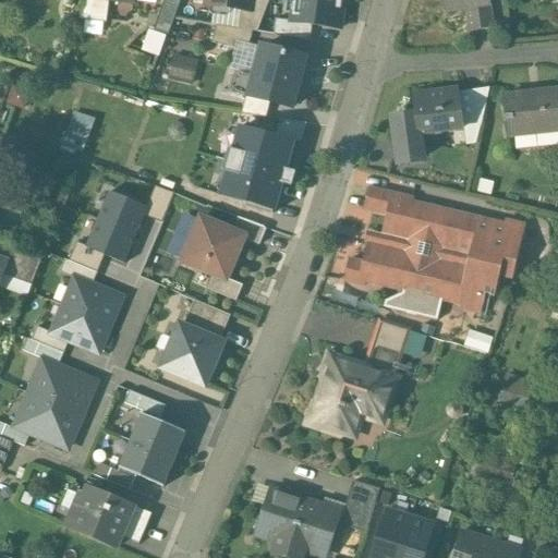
[(86,0),(80,21),(106,24),(109,0),(86,0)]
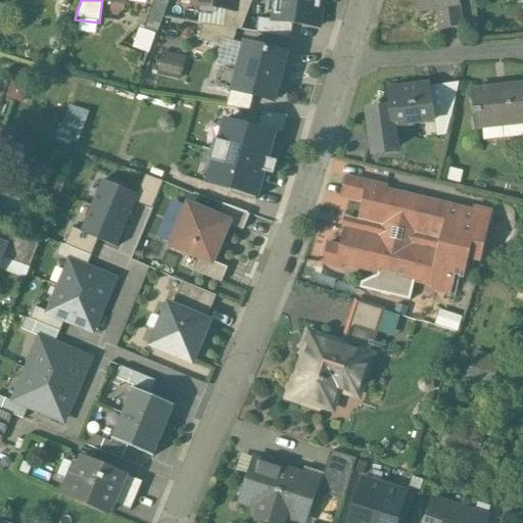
[(193,0),(193,5),(226,9),(234,10),(235,0),(193,0)]
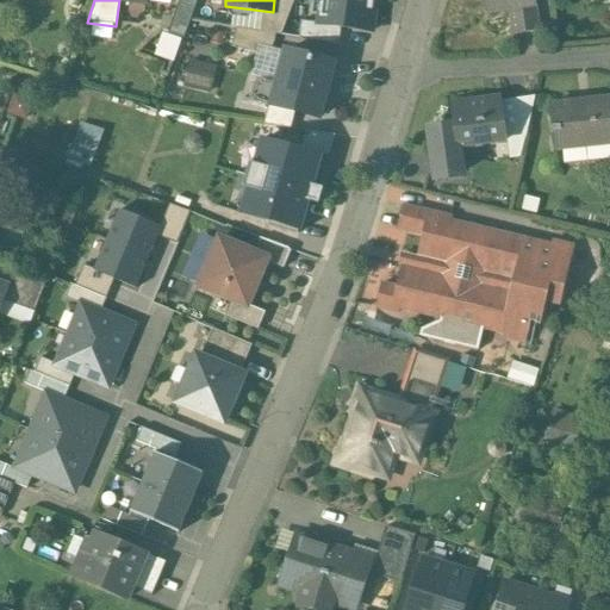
[(274,0),(273,12),(263,11),(260,32),(277,35),(281,36),(294,0),(274,0)]
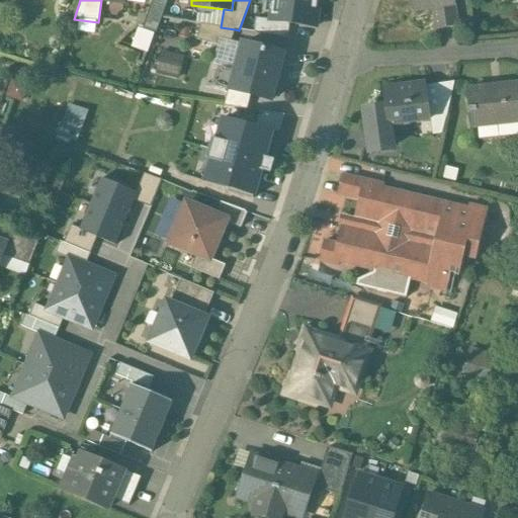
[(271,21),(271,22),(290,25),(316,27),(319,0),(323,1),(323,0),(269,0),(269,1),(273,1),(271,21)]
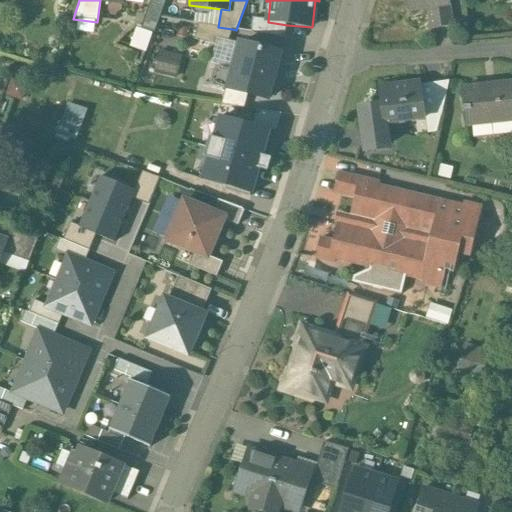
[(407,0),(409,11),(428,8),(449,5),(448,0),(407,0)]
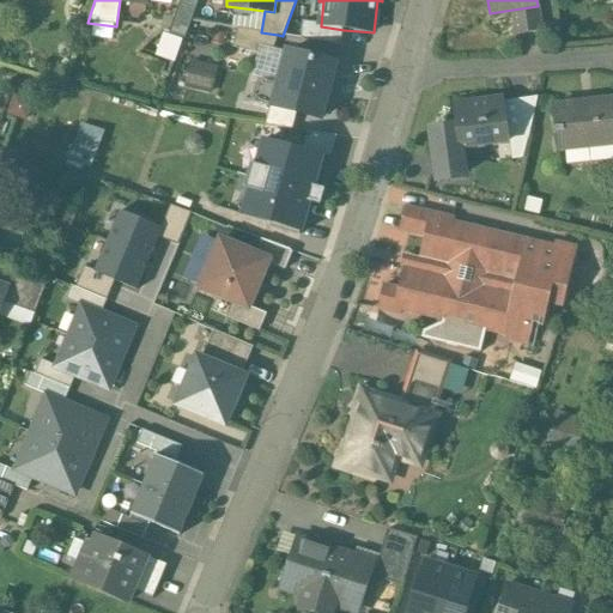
[(538,6),(513,10),(516,35),(541,31),(538,6)]
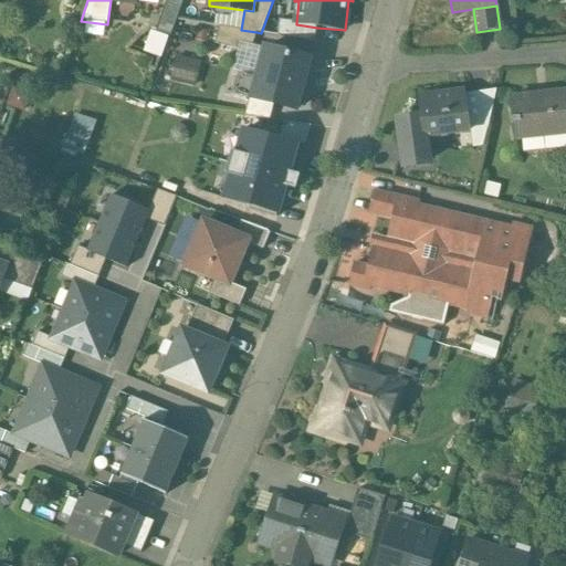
[(79,24),(67,20),(64,30),(75,34),(79,24)]
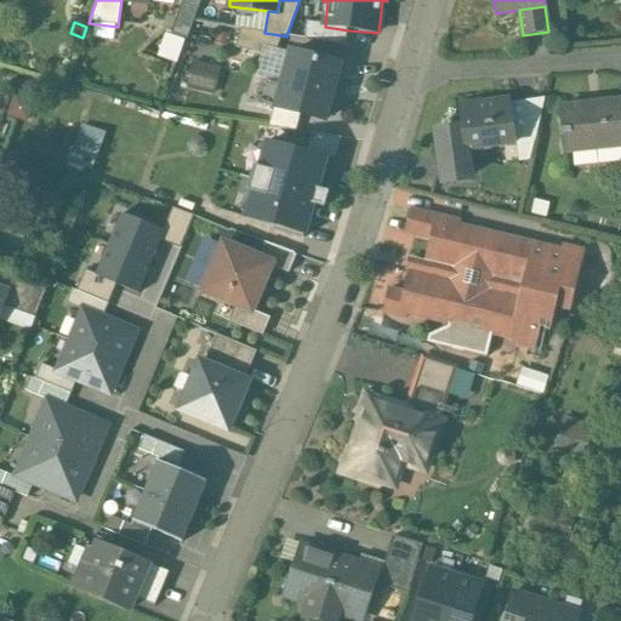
[(346,45),(348,30),(325,27),(325,26),(307,23),(305,40),(346,45)]
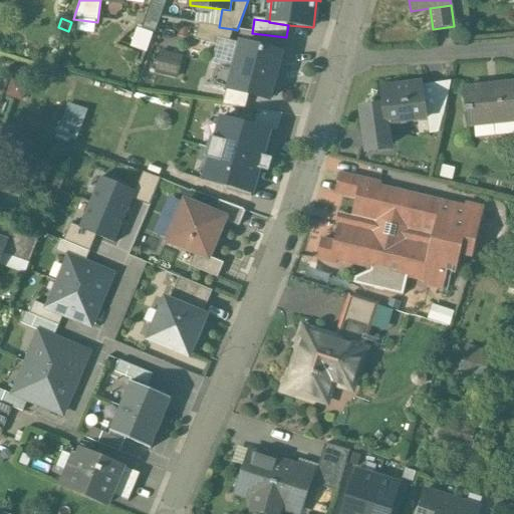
[(219,27),(199,24),(195,40),(228,48),(233,29),(219,27)]
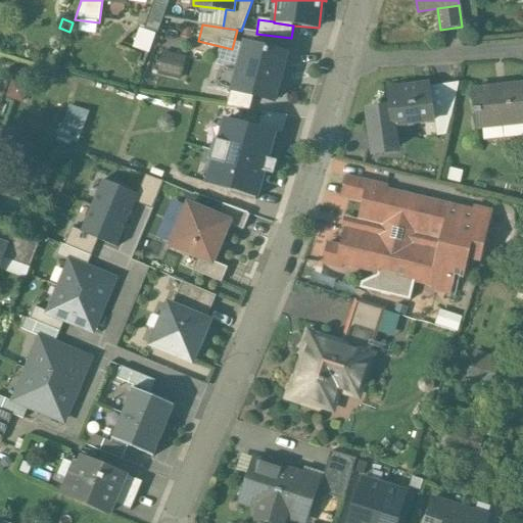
[(135,47),(152,51),(157,32),(141,28),(135,47)]
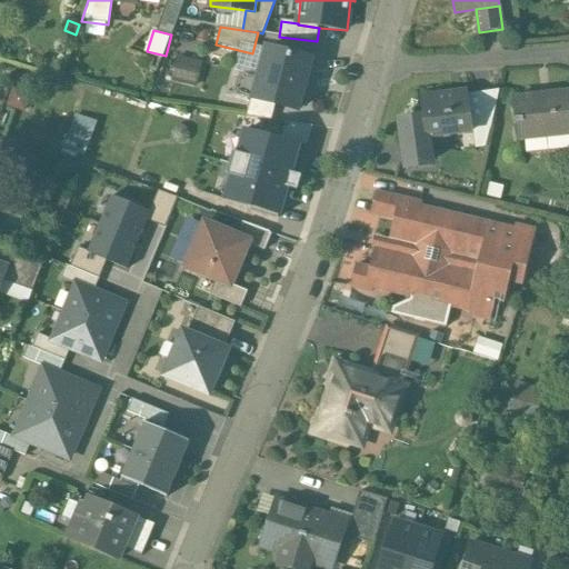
[(310,59),(268,48),(259,78),(259,81),(265,83),(261,100),(255,98),(253,100),(297,111),(310,59)]
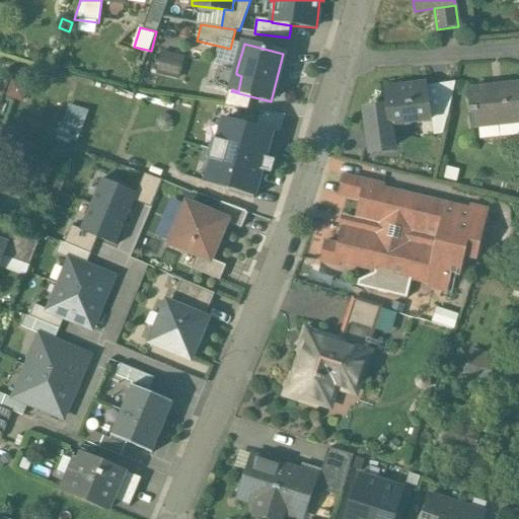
[(192,61),(167,55),(159,86),(183,92),(192,61)]
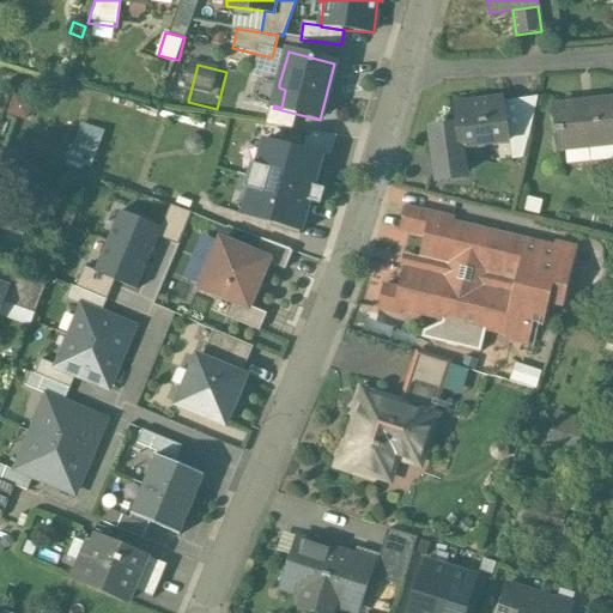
[(279,84),(263,79),(255,85),(250,101),(273,108),(274,105),(281,108),(285,90),(279,87),(279,84)]
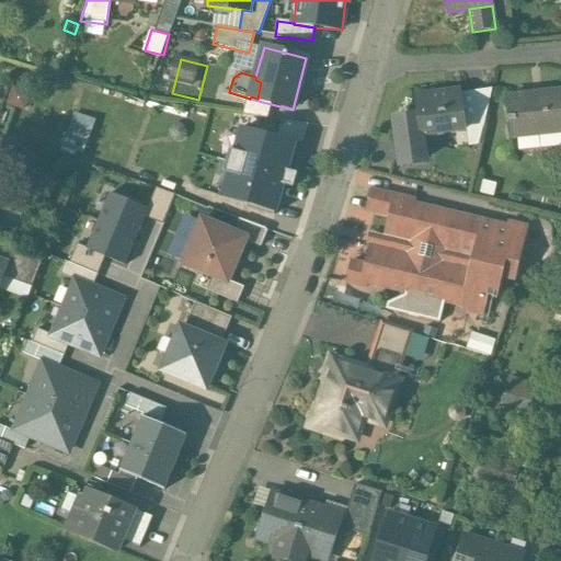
[(492,89),(461,93),(466,127),(484,125),(492,89)]
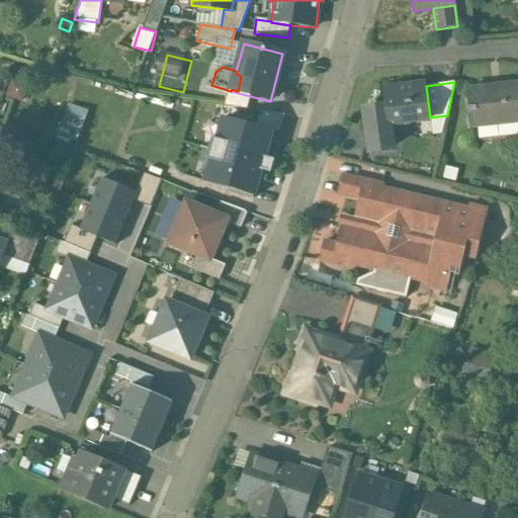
[(425,85),(383,90),(385,107),(387,123),(390,123),(411,120),(411,122),(430,119),(430,117),(426,86),(425,85)]
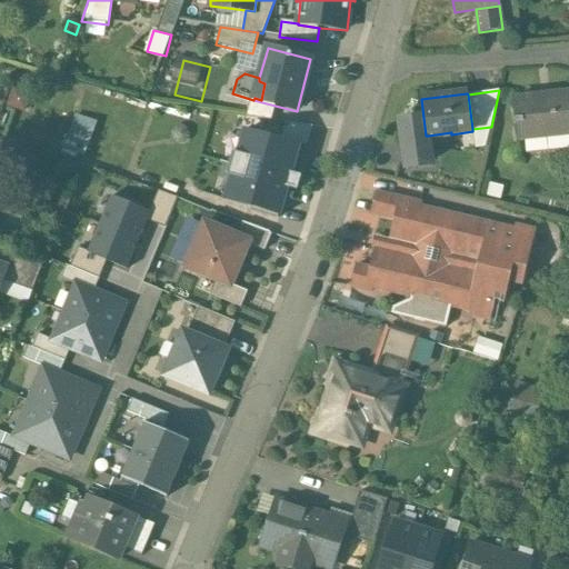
[(568,93),(513,99),(516,123),(522,123),(525,139),(568,133),(568,93)]
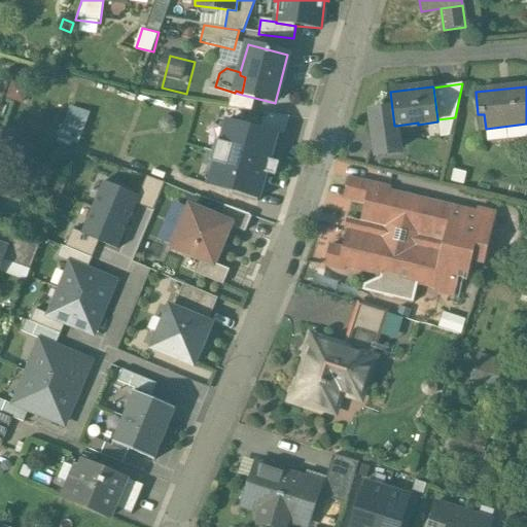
[(234,96),(232,106),(254,109),(255,99),(234,96)]
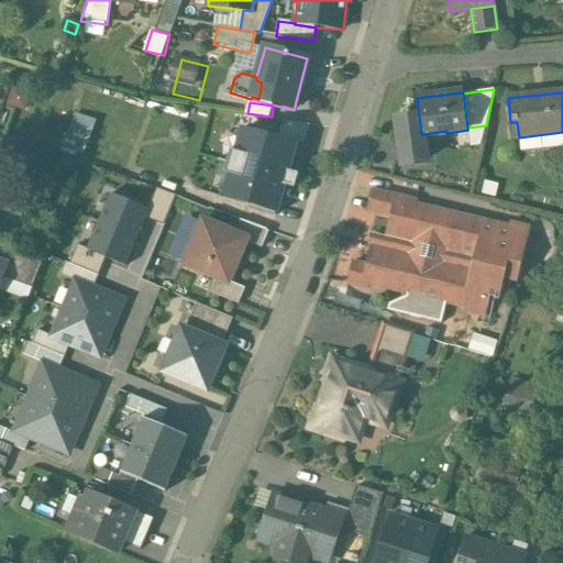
[(95,122),(76,114),(64,147),(83,154),(95,122)]
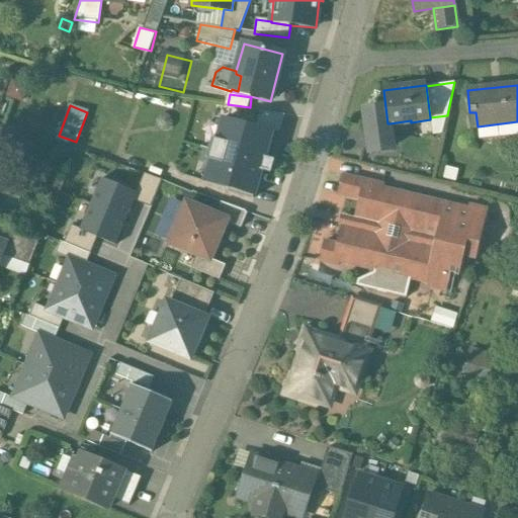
[(385,107),(364,109),(369,150),(393,147),(390,123),(387,123),(385,107)]
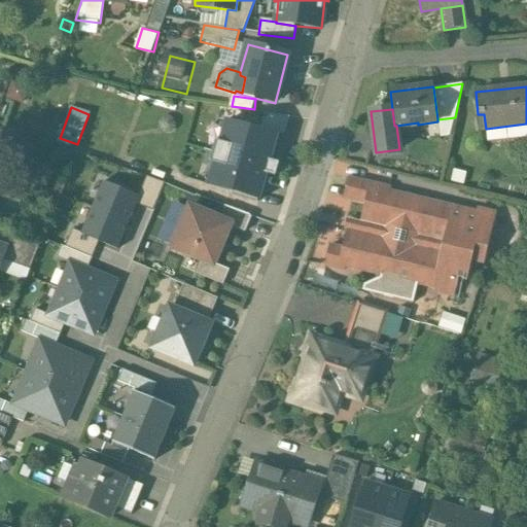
[(286,132),(290,116),(269,111),(265,126),(286,132)]
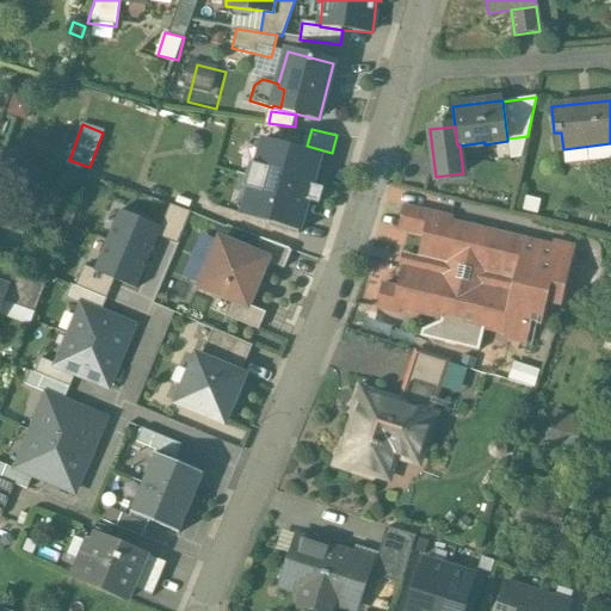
[(326,154),(266,136),(241,223),(301,241),(326,154)]
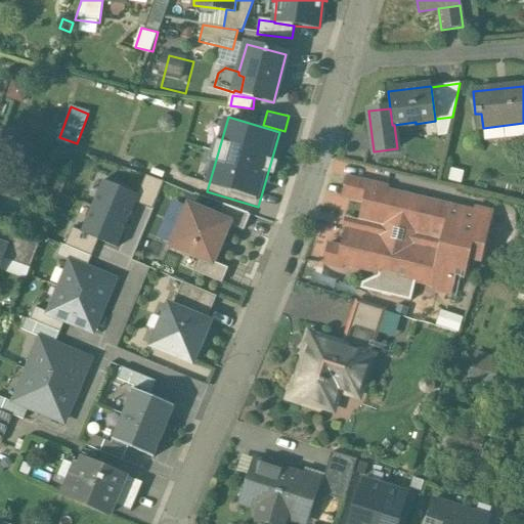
[(523,123),(483,128),(484,139),(523,134),(523,123)]
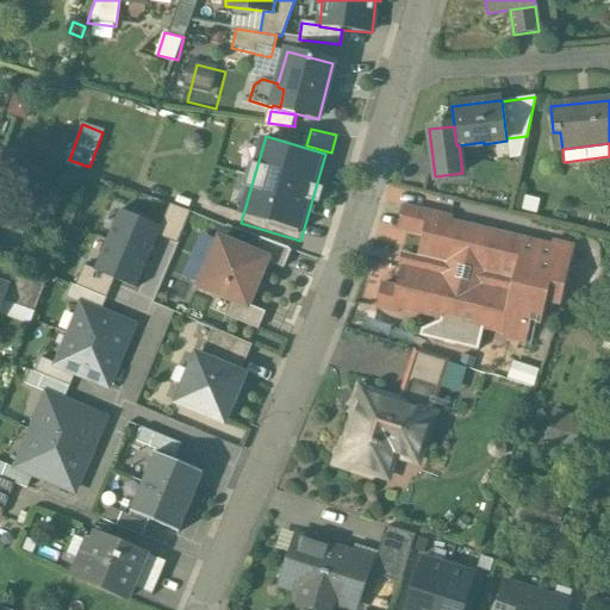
[(86,175),(69,169),(63,184),(81,191),(86,175)]
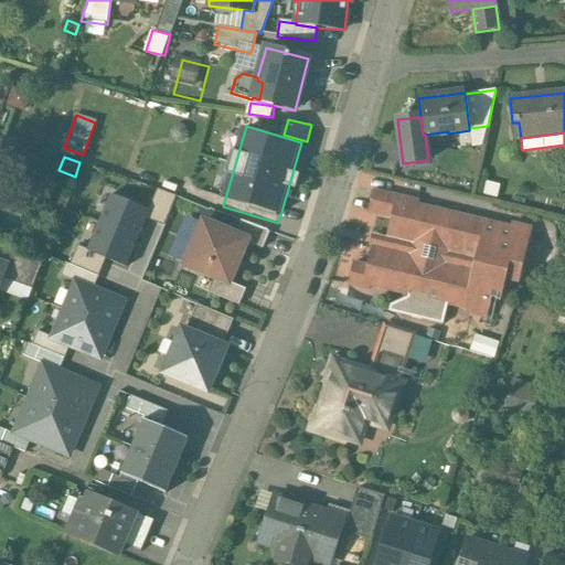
[(470,222),(457,219),(458,214),(422,206),(420,208),(417,206),(418,201),(417,201),(416,203),(406,201),(407,199),(374,190),(369,213),(392,219),(386,238),(391,240),(388,249),(373,245),(368,266),(354,263),(349,285),(369,290),(371,283),(394,288),(393,291),(409,296),(411,291),(428,296),(427,300),(444,304),(445,300),(468,306),(467,313),(487,318),(491,299),(500,301),(505,280),(519,284),(532,228),(512,224),(510,232),(486,225),(487,222),(470,217),(470,222)]
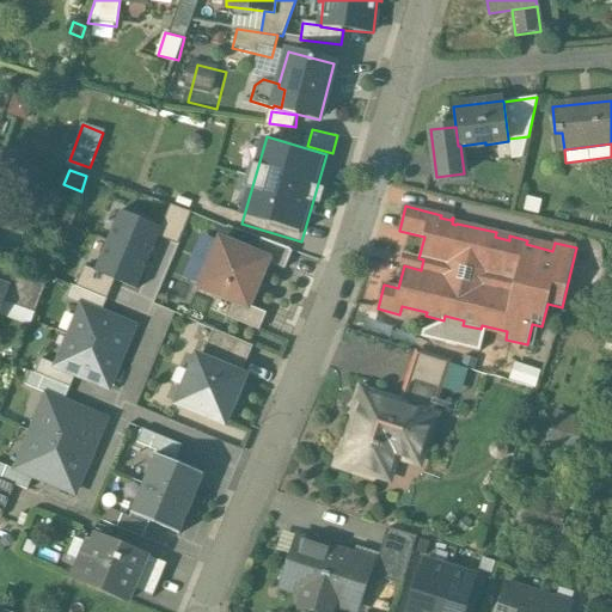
[(106,239),(151,256),(163,224),(118,207),(106,239)]
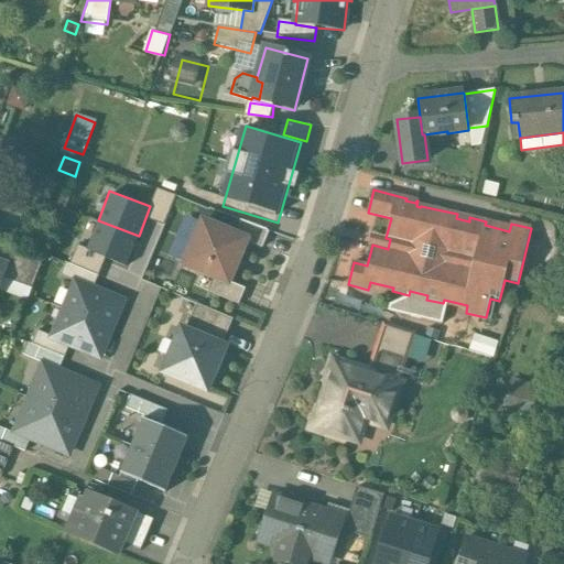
[(139,236),(98,220),(86,251),(127,267),(139,236)]
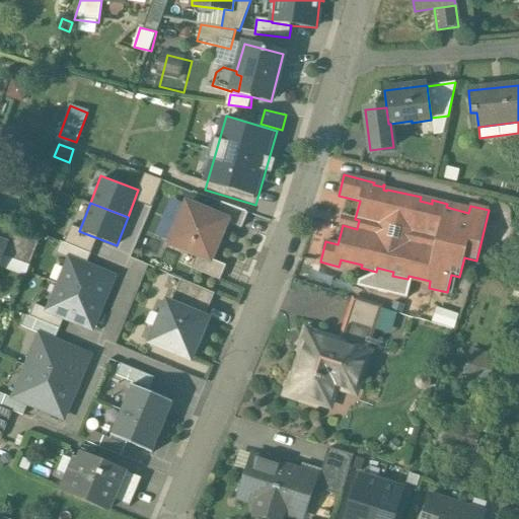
[(246,212),(222,203),(216,216),(227,221),(227,222),(241,228),(247,213),(246,213),(246,212)]
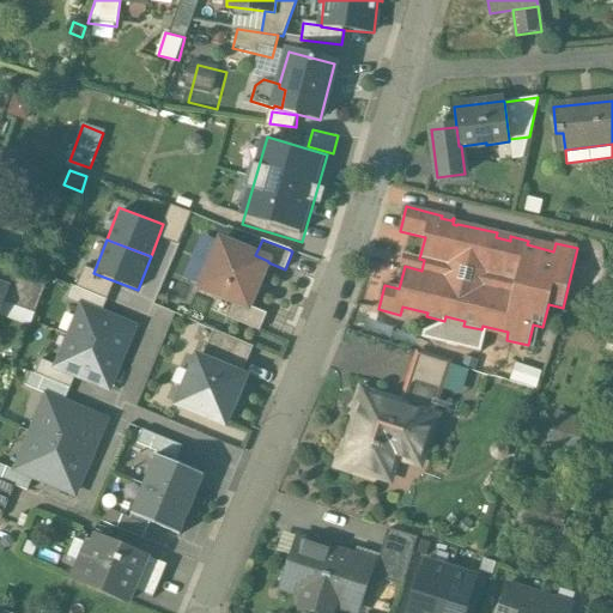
[(220,241),(201,289),(235,303),(248,308),(249,307),(268,262),(268,261),(255,255),(220,241)]
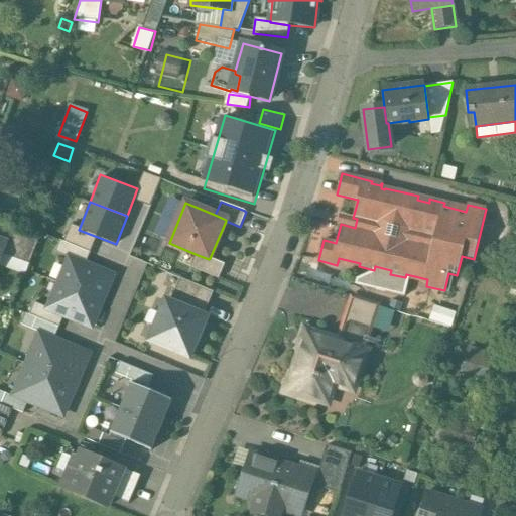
[(38,240),(11,230),(7,241),(8,242),(3,254),(28,264),(38,240)]
